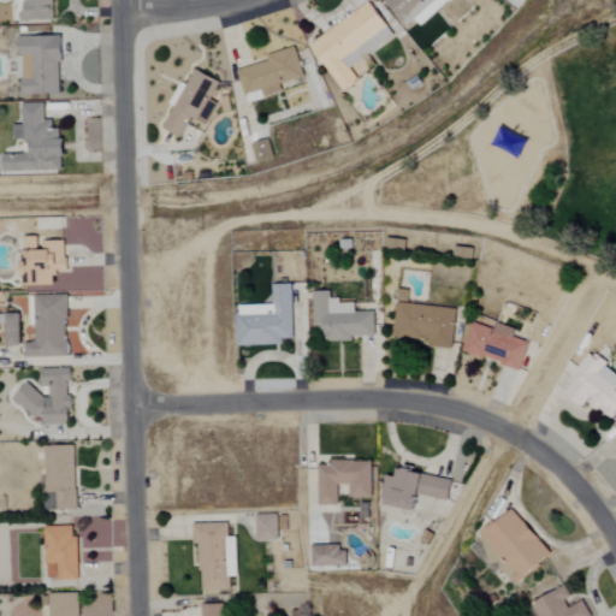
[(16,0),(17,22),(54,22),(53,0),(16,0)]
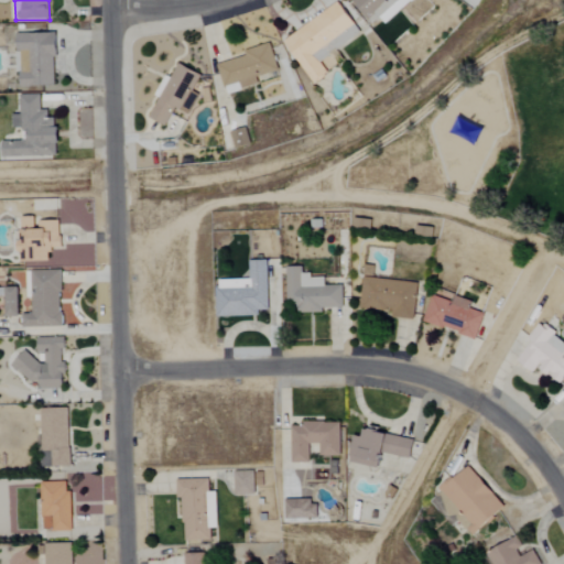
[(353,0),(373,24),(380,19),(386,24),(414,0),(353,0)]
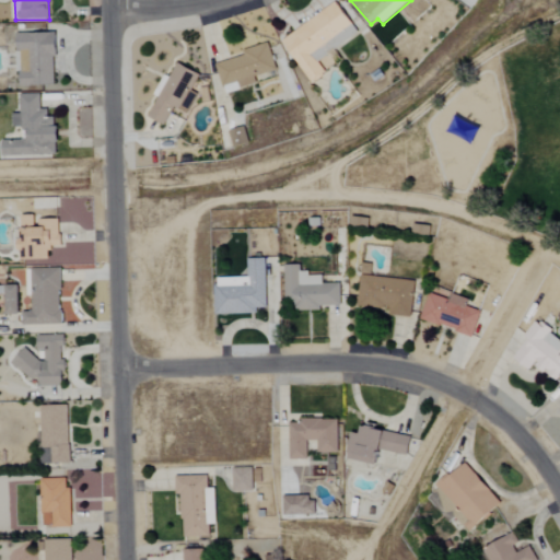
[(360,34),(338,3),(283,41),(312,83),(326,73),(318,62),(360,34)]
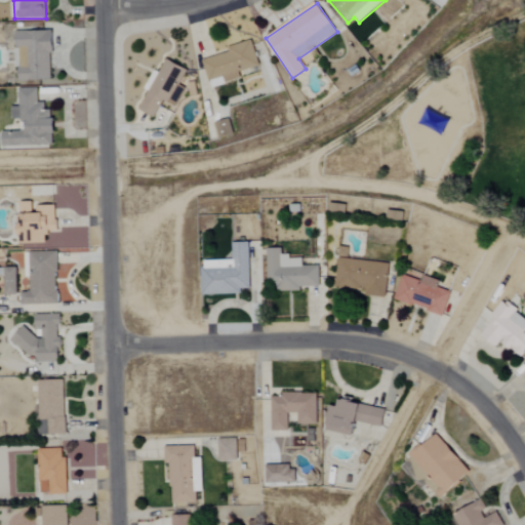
[(15,32),(16,69),(18,69),(19,81),(53,81),(52,31),(15,32)]
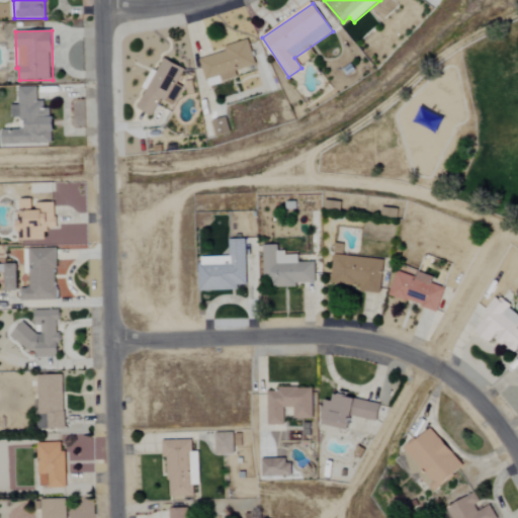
[(256,66),(250,44),(200,57),(207,86),(239,79),(237,71),(256,66)]
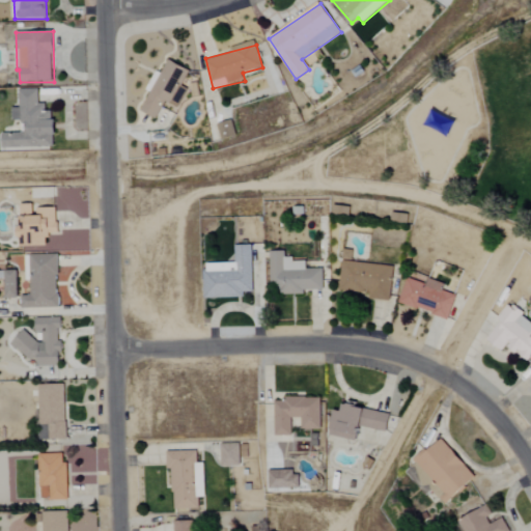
[(140,113),(157,120),(165,102),(178,109),(188,90),(182,87),(190,71),(168,60),(161,75),(156,72),(146,91),(149,92),(140,113)]
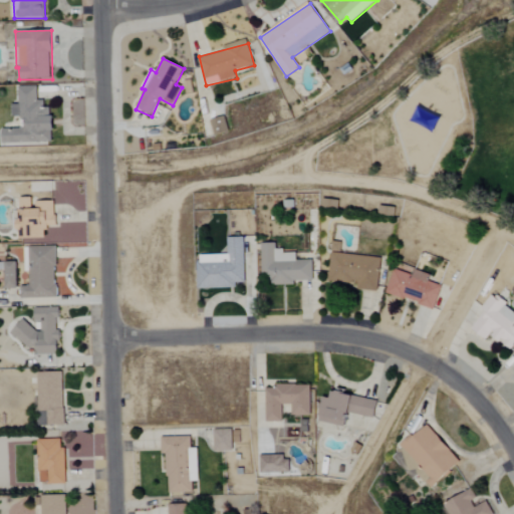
[(3,145),(53,143),(52,108),(44,108),(43,100),(37,100),(37,86),(16,87),(17,118),(27,117),(27,129),(2,130),(3,145)]
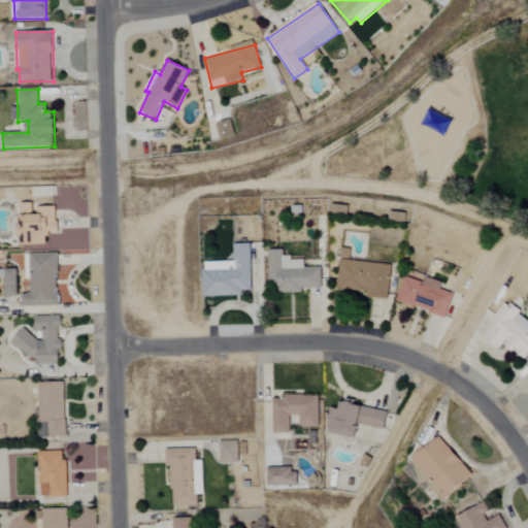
[(428,108),(453,121),(444,136),(421,124),(428,108)]
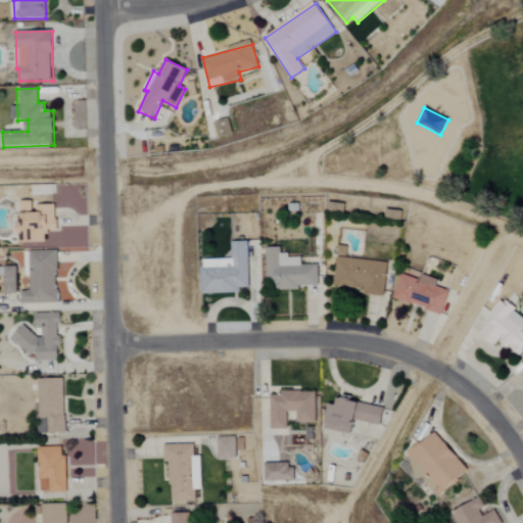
[(234,135),(229,120),(215,124),(219,139),(234,135)]
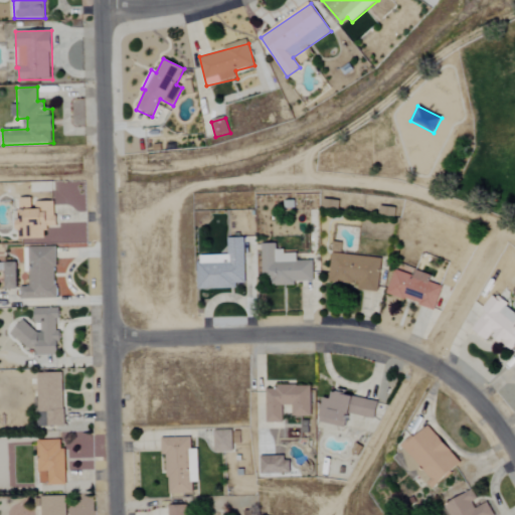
[(47,240),(47,226),(55,226),(55,202),(33,202),(33,198),(20,198),(20,240),(47,240)]
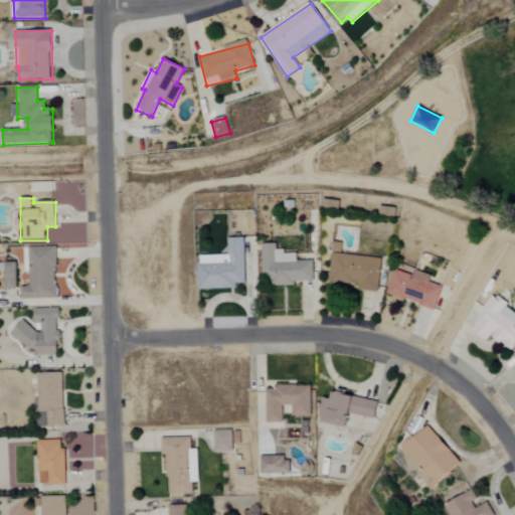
[(323,209),(339,211),(341,202),(324,200),(323,209)]
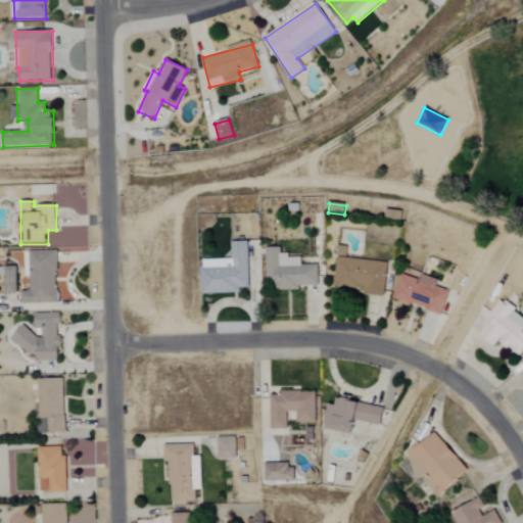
[(401,222),(402,212),(387,209),(385,219),(401,222)]
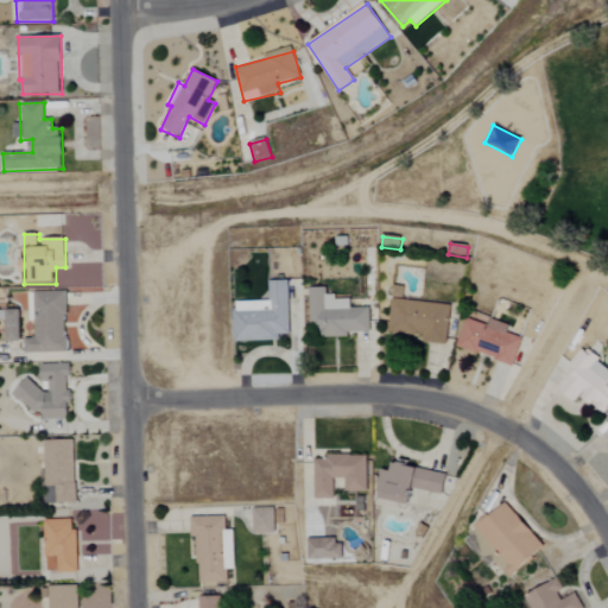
[(287,280),(267,282),(267,302),(234,303),(235,343),(279,341),(279,335),(290,335),(287,280)]
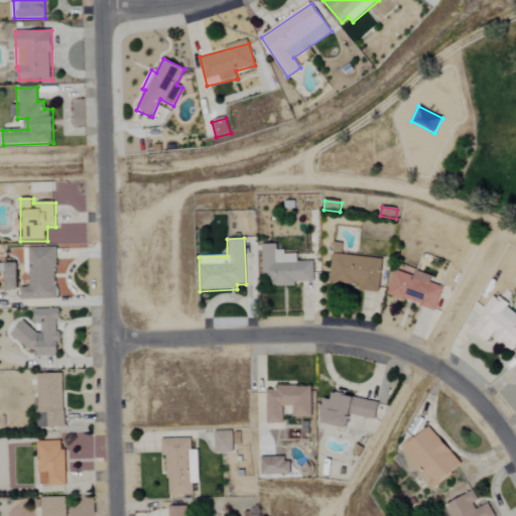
[(383,260),(343,255),(344,245),(334,243),(329,282),(359,286),(358,290),(378,293),(383,260)]
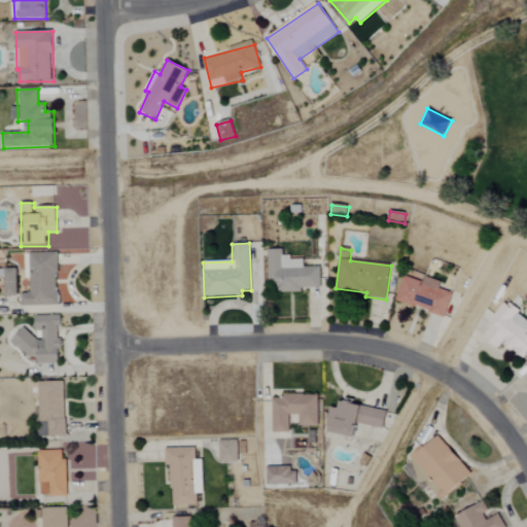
[(320,267),(304,268),(304,258),(282,258),(282,250),(268,250),(269,293),(303,292),(303,289),(321,288),(320,267)]
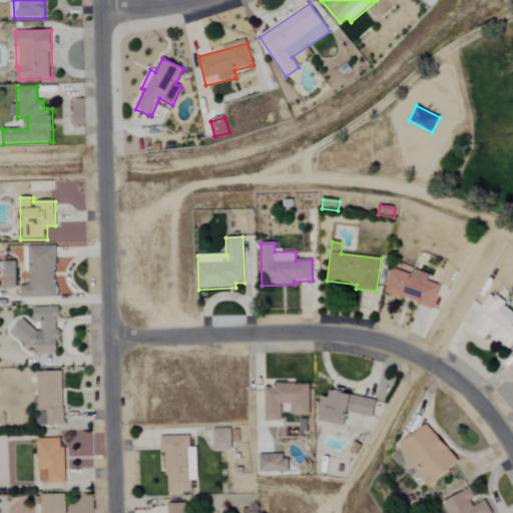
[(57,298),(55,246),(29,247),(30,287),(20,287),(21,300),(57,298)]
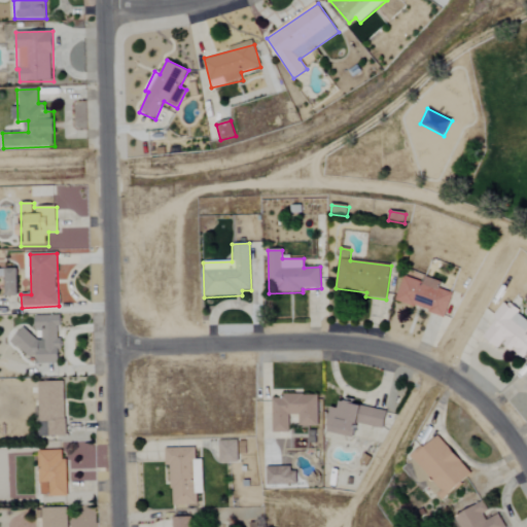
[(7,297),(19,297),(19,270),(6,270),(7,297)]
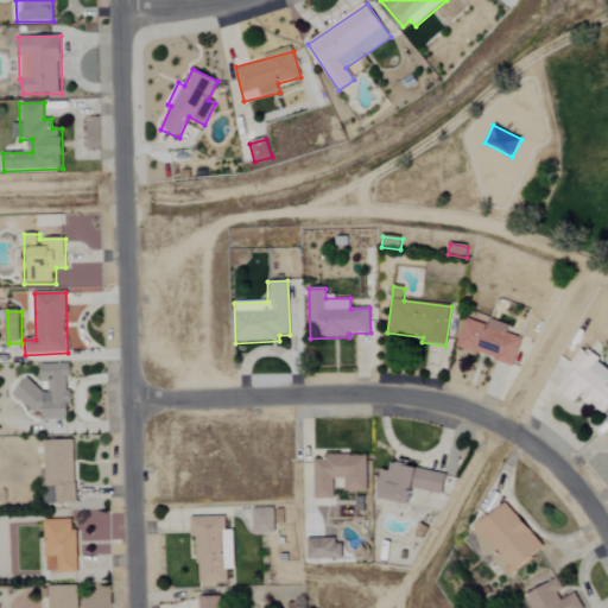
[(523,339),(507,334),(510,325),(491,320),(488,325),(466,318),(456,348),(514,366),(523,339)]
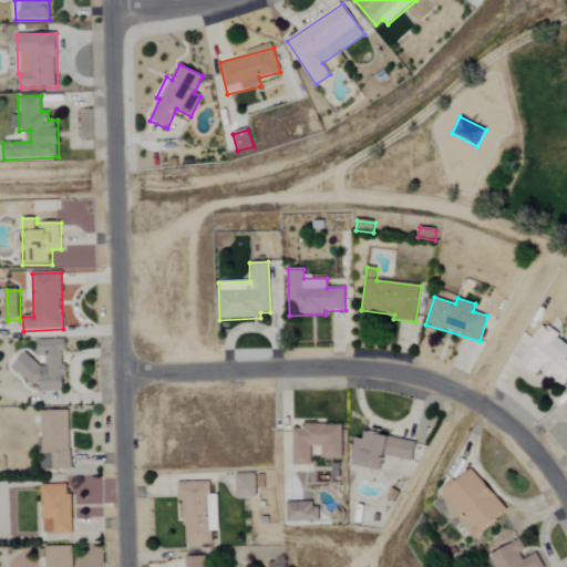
[(519,364),(539,377),(542,372),(566,387),(566,384),(566,343),(542,328),(519,364)]
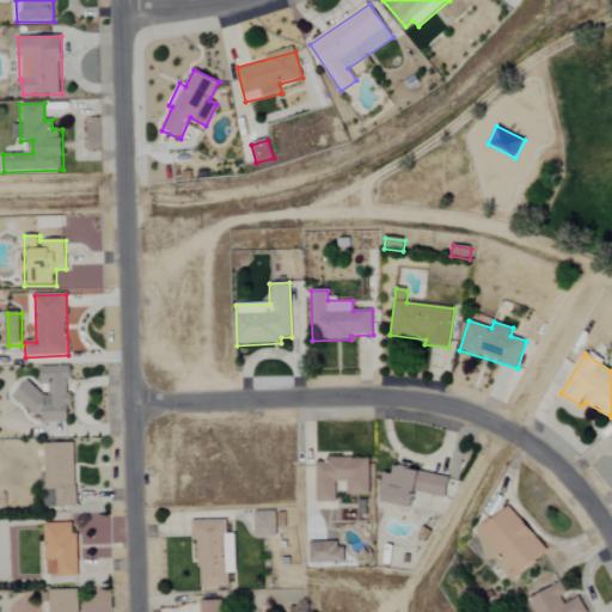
[(69,422),(69,380),(72,380),(72,367),(41,368),(42,384),(49,384),(49,390),(19,390),(20,402),(24,402),(24,415),(44,414),(44,423),(69,422)]
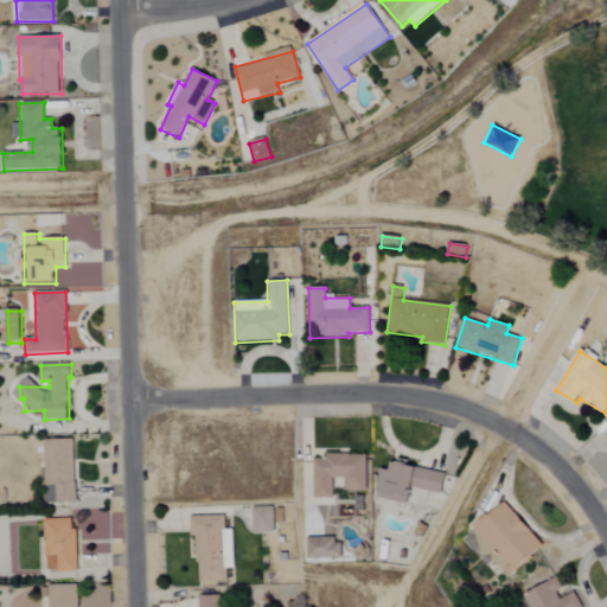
[(56,485),(56,503),(76,503),(75,441),(45,442),(45,485),(56,485)]
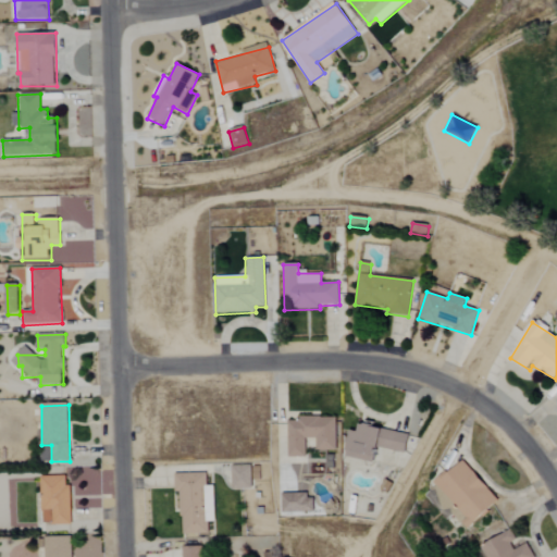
[(336,450),(336,418),(288,418),(288,457),(306,457),(306,438),(316,438),(316,450),(336,450)]
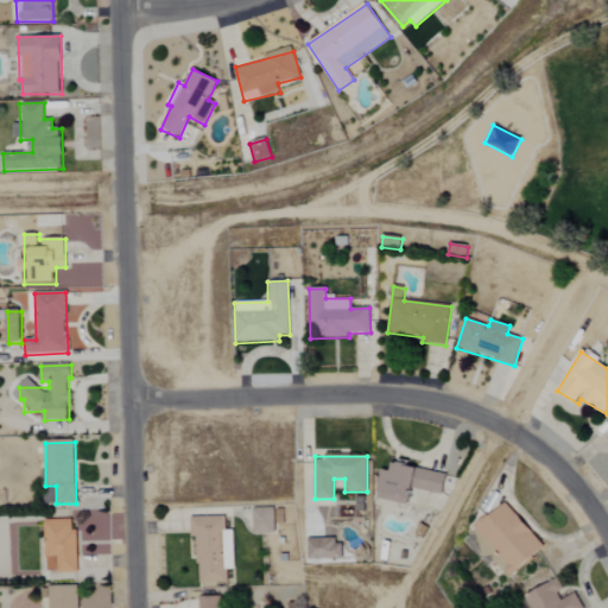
[(443,494),(447,473),(393,464),(392,472),(381,469),(377,500),(411,505),(413,491),(443,494)]
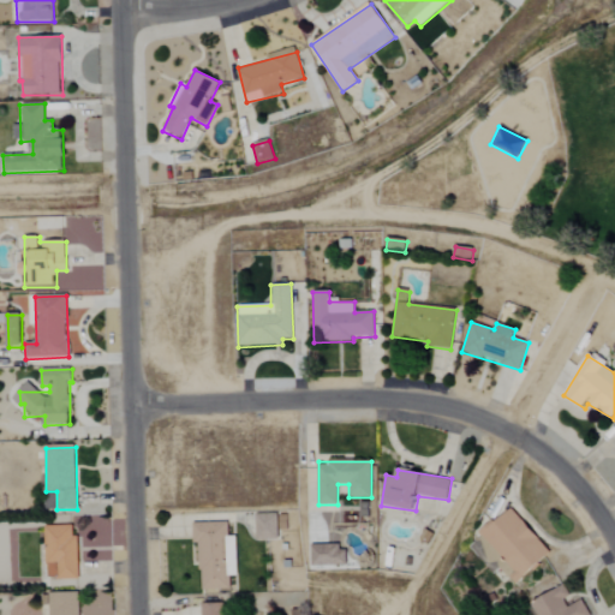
[(470,548),(495,573),(501,568),(517,585),(551,551),(509,508),(481,536),(482,537),(470,548)]
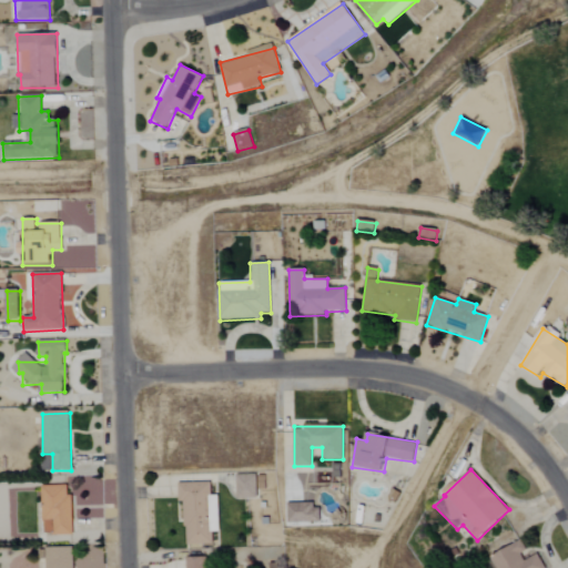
[(266,490),(266,476),(237,475),(237,498),(257,499),(257,489),(266,490)]
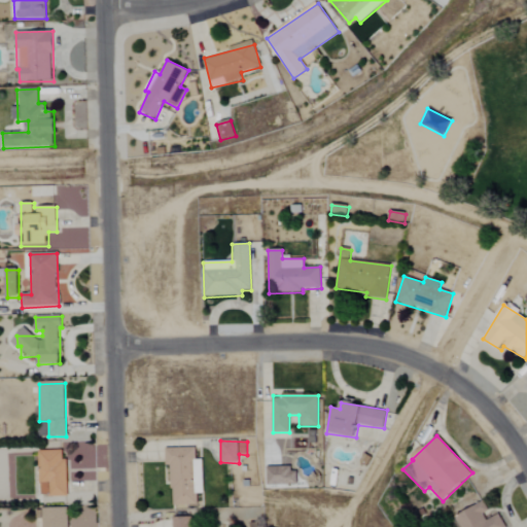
[(203,460),(196,460),(196,448),(166,448),(166,465),(171,465),(172,505),(197,504),(197,494),(204,494),(203,460)]
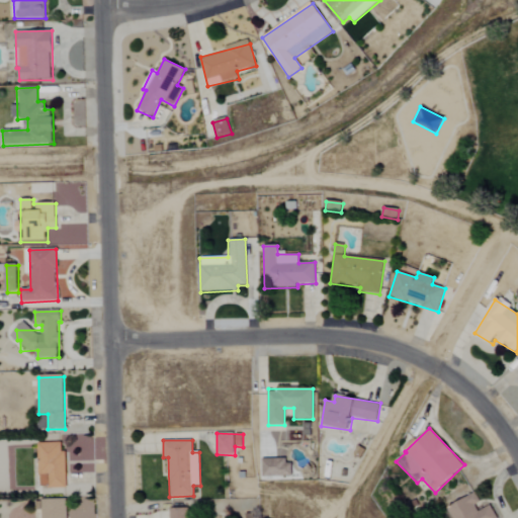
[(61,442),(38,443),(39,488),(67,488),(66,451),(61,451),(61,442)]
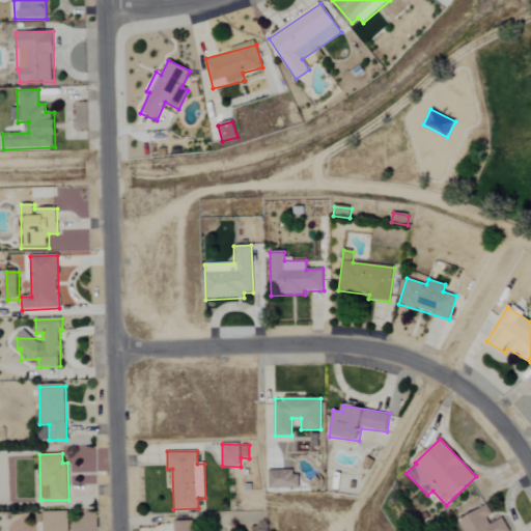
[(300,488),(300,471),(269,471),(269,488),(300,488)]
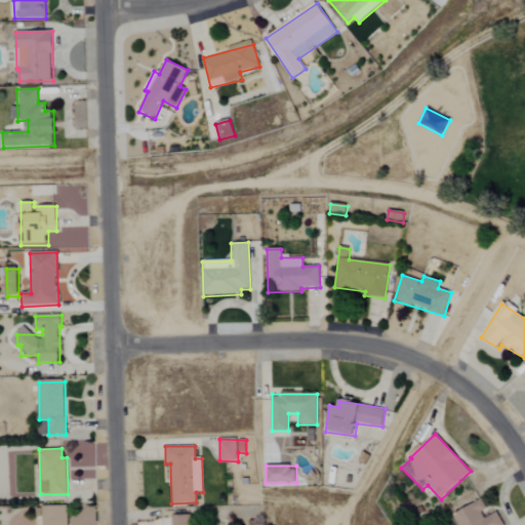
[(503,524),(498,513),(487,517),(481,500),(465,508),(462,502),(451,508),(458,524),(503,524)]
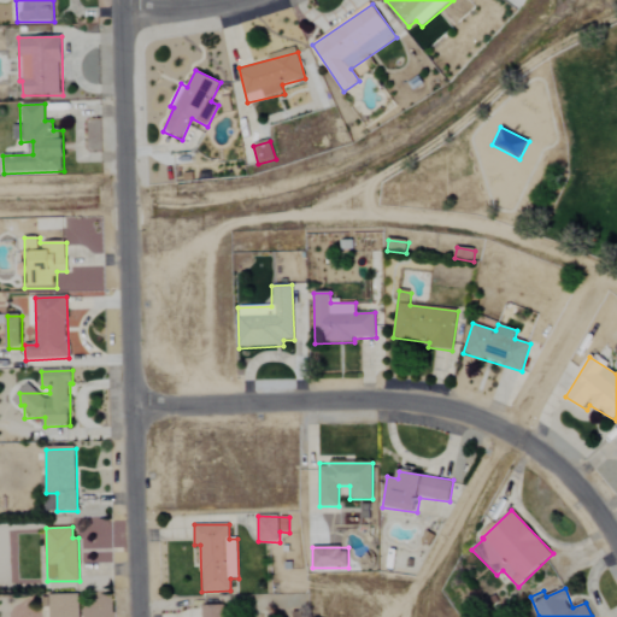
[(50,594),(50,616),(80,616),(81,594),(50,594)]
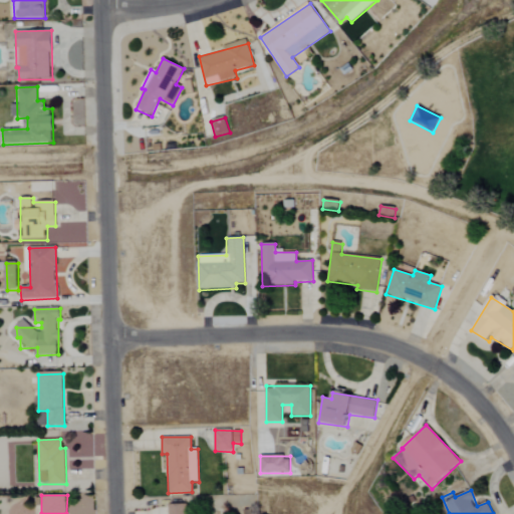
[(190,513),(191,504),(168,504),(167,513),(190,513)]
